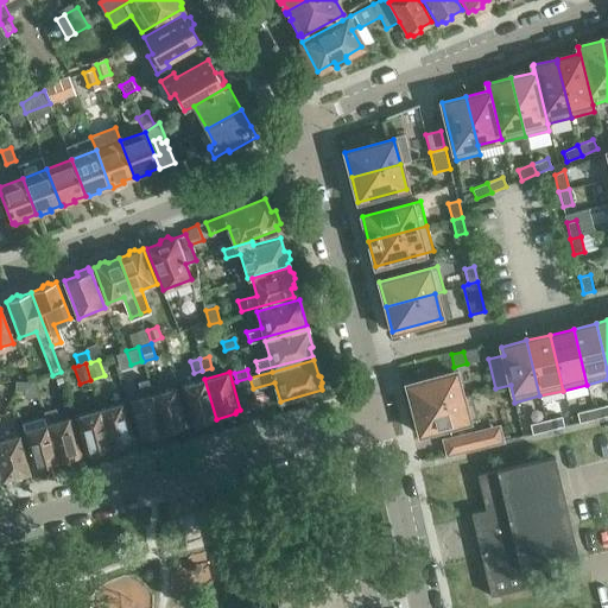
[(455,372),(406,385),(413,410),(462,397),(455,372)]
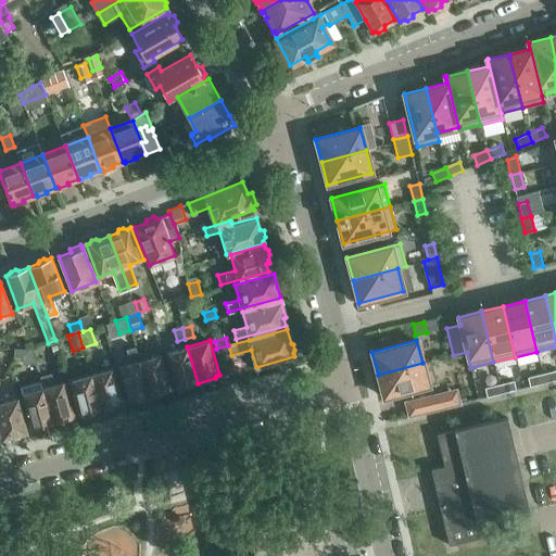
[(228,345),(216,349),(223,376),(236,373),(228,345)]
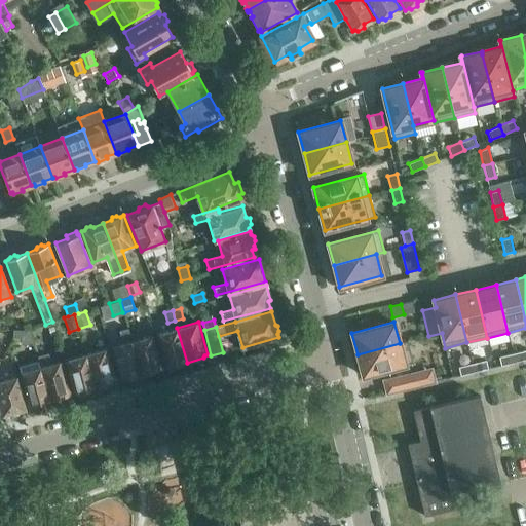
[(187,363),(177,328),(156,334),(165,367),(168,366),(171,367),(187,363)]
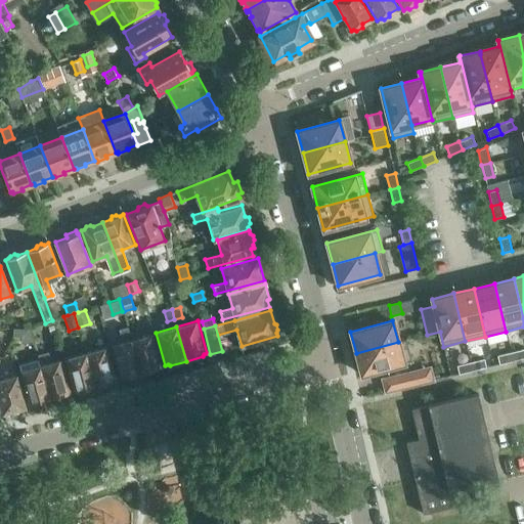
[(20,337),(23,334),(28,329),(27,329),(12,328),(12,337),(20,337)]
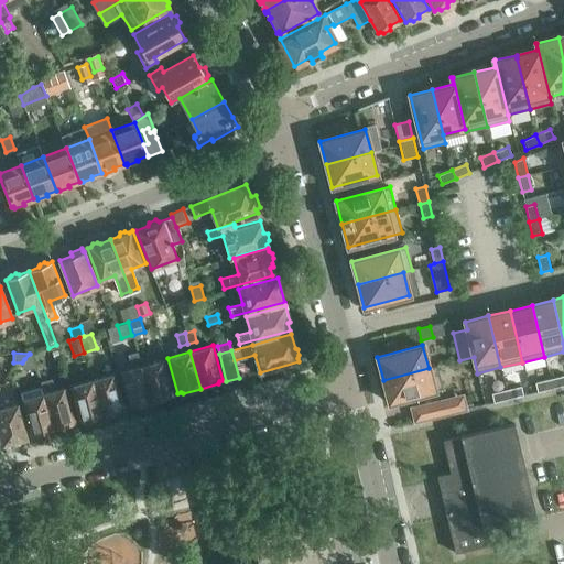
[(30,354),(24,359),(26,366),(35,364),(33,353),(30,354)]
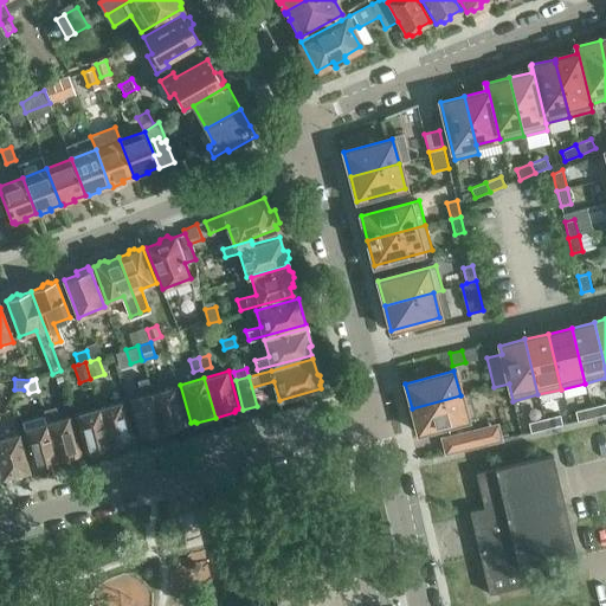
[(159,382),(149,385),(162,432),(181,427),(184,424),(186,424),(175,386),(161,389),(159,382)]
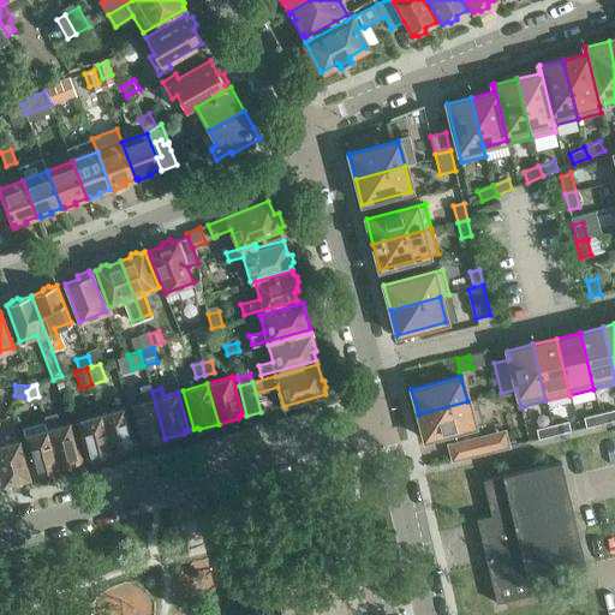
[(165,439),(151,390),(142,393),(144,401),(129,406),(139,443),(143,443),(145,445),(165,439)]
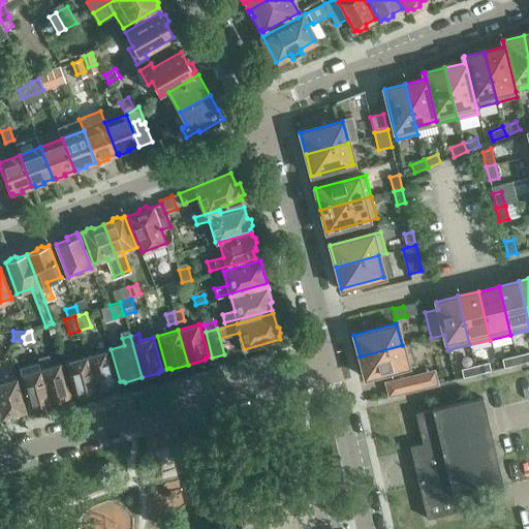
[(410,343),(402,345),(360,356),(365,378),(415,365),(410,343)]
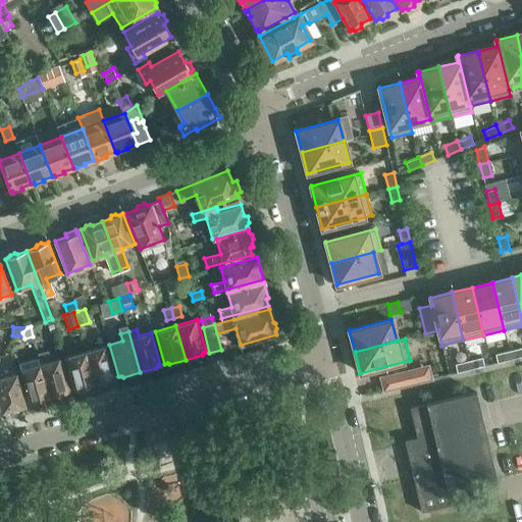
[(106,346),(85,352),(95,385),(111,380),(112,378),(115,377),(106,346)]
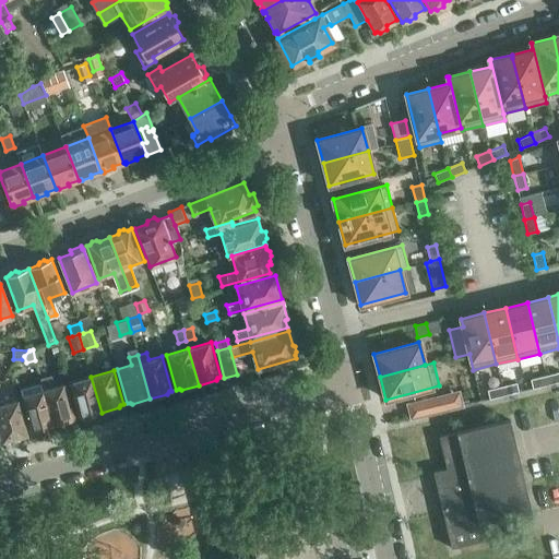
[(558,372),(545,376),(547,385),(558,382),(558,372)]
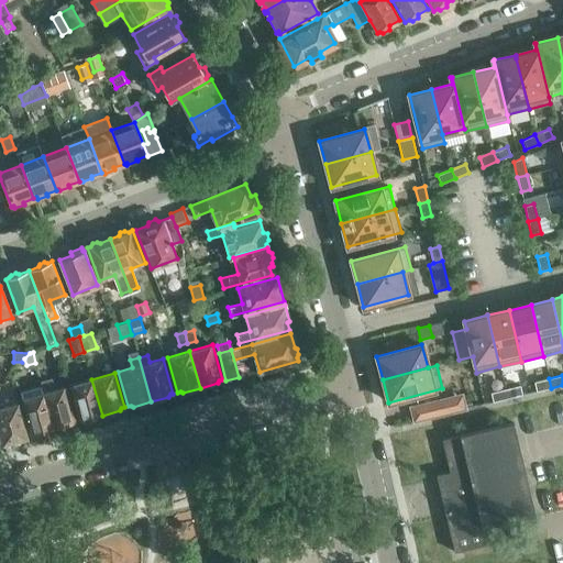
[(41,382),(43,393),(53,429),(70,424),(72,422),(75,421),(66,386),(55,389),(52,378),(41,382)]
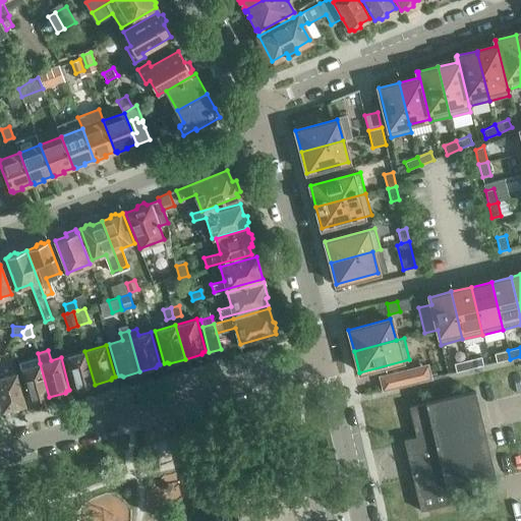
[(508,350),(495,353),(497,362),(510,359),(508,350)]
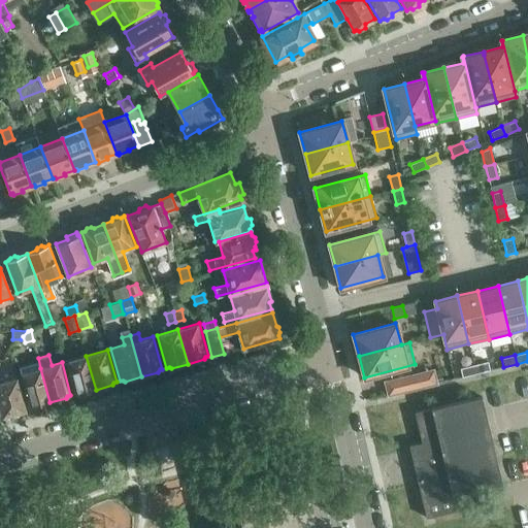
[(96,390),(86,356),(64,361),(73,394),(77,393),(79,394),(96,390)]
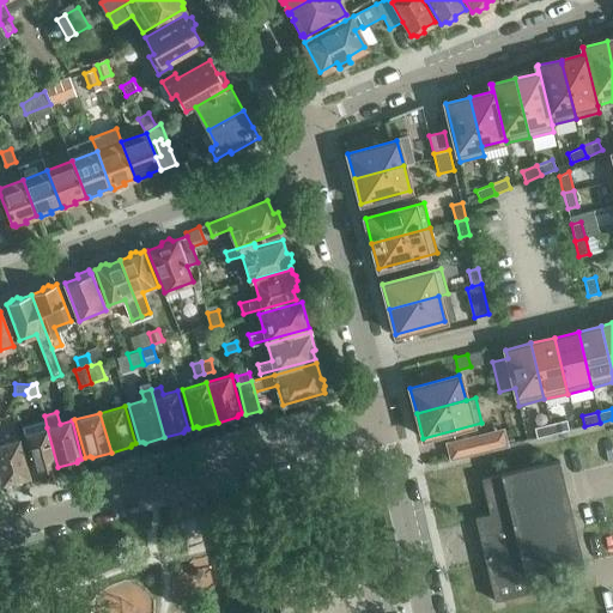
[(566,420),(551,424),(553,434),(569,430),(566,420)]
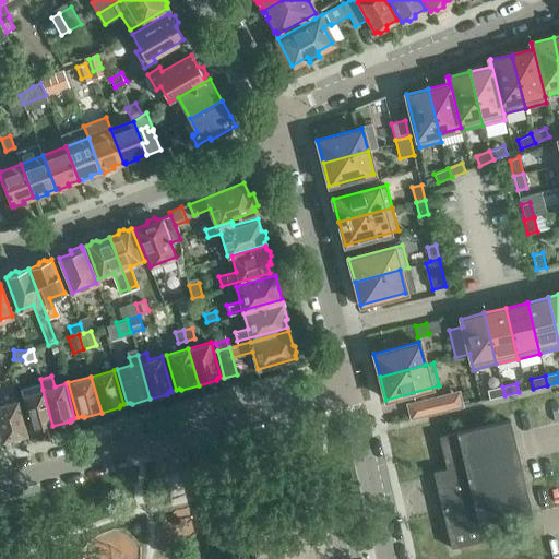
[(502,387),(487,390),(489,400),(504,395),(502,387)]
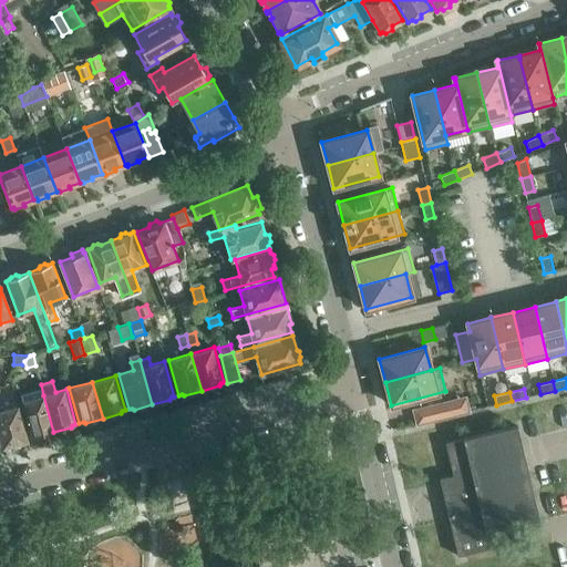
[(53,432),(43,395),(20,402),(30,437),(33,436),(35,437),(53,432)]
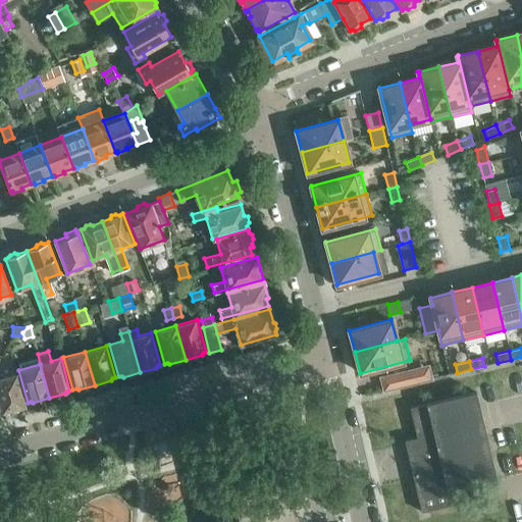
[(428,366),(381,377),(384,390),(431,379),(428,366)]
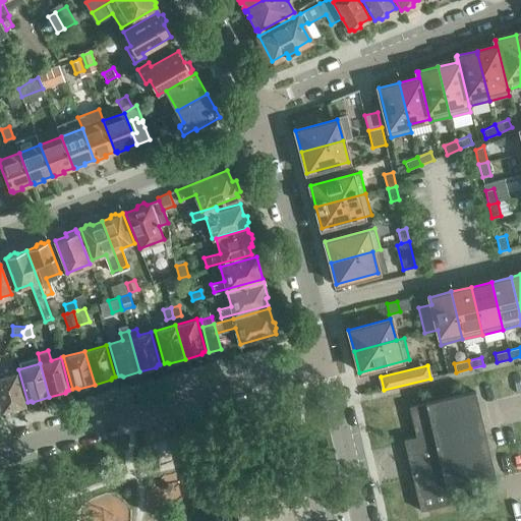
[(0,378),(0,403),(2,411),(24,405),(15,373),(0,378)]
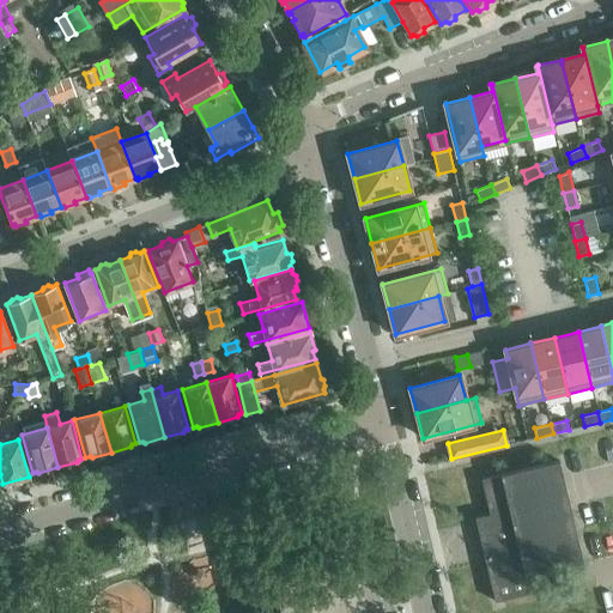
[(559,460),(481,479),(490,514),(475,517),(495,601),(548,589),(544,570),(583,560),(559,460)]
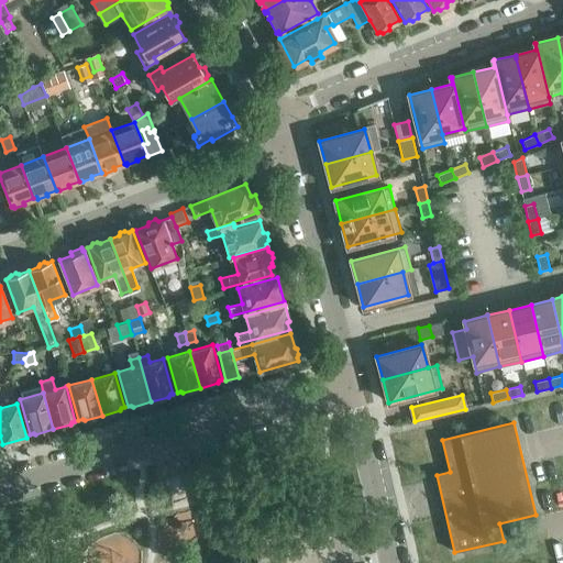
[(260,509),(246,501),(239,515),(247,520),(254,519),(260,509)]
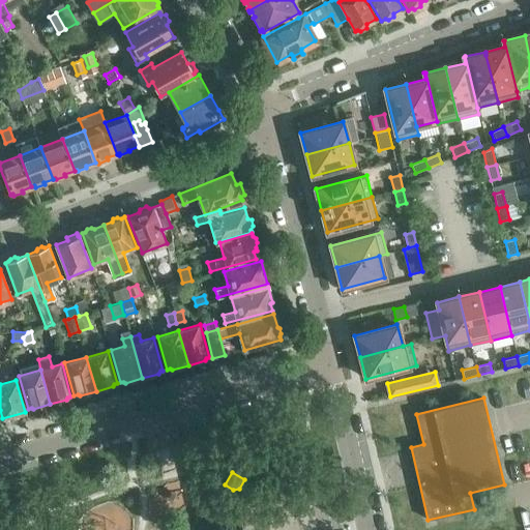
[(290,482),(235,496),(235,497),(240,496),(247,529),(295,529),(285,486),(290,484),(290,482)]
